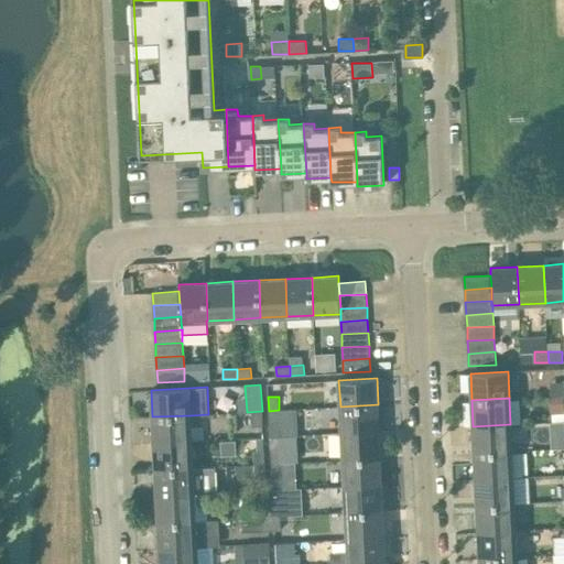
[(379,431),(378,404),(340,407),(342,433),(379,431)]
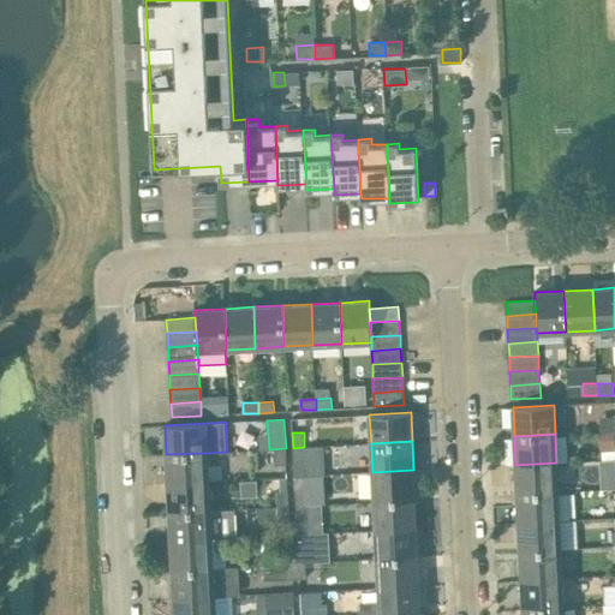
[(304,447),(293,448),(293,463),(305,463),(304,447)]
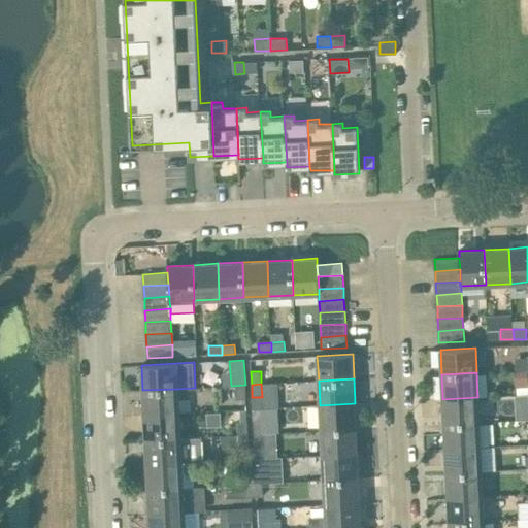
[(245,398),(245,386),(236,386),(236,399),(245,398)]
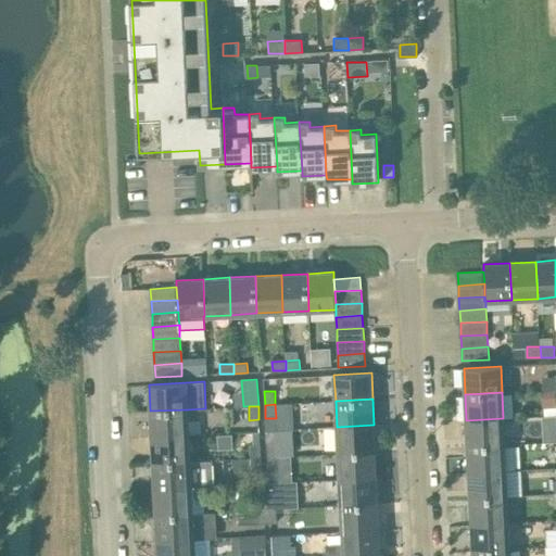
[(189,436),(188,409),(150,411),(152,437),(189,436)]
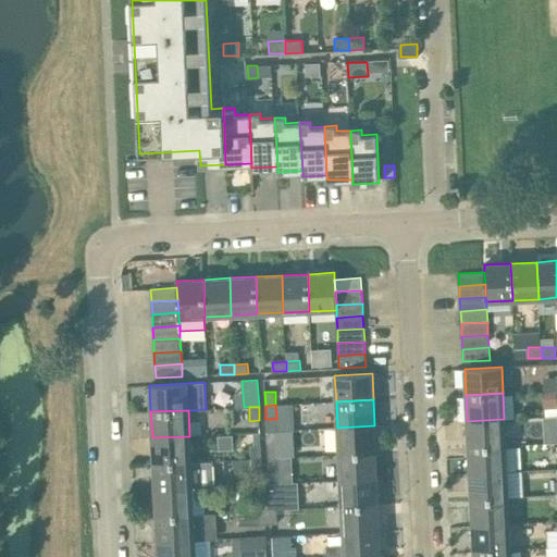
[(506,445),(504,419),(467,421),(468,447),(506,445)]
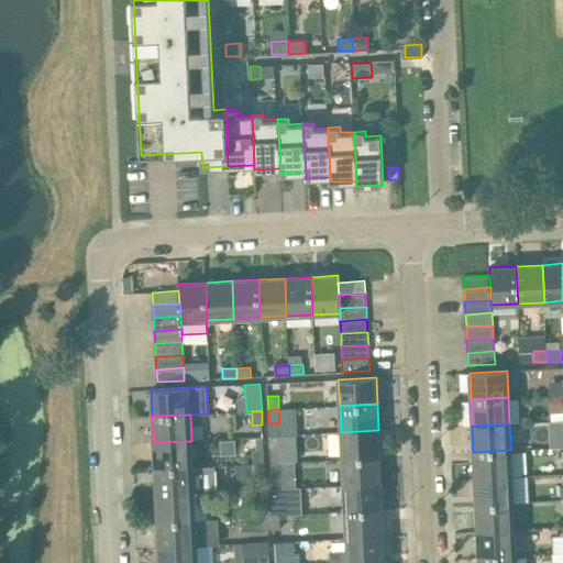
[(342,459),(381,456),(378,430),(341,432),(342,459)]
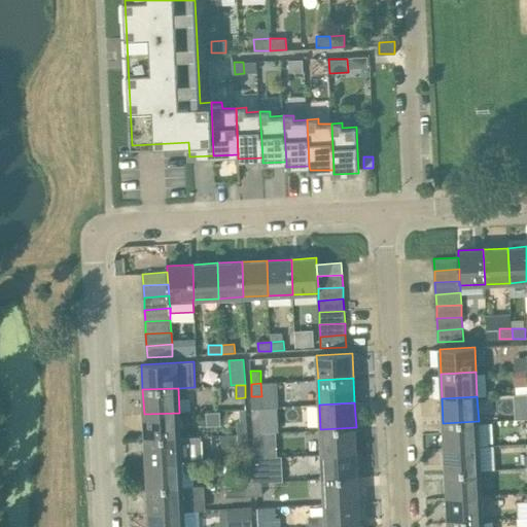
[(145,438),(180,437),(179,413),(144,414),(145,438)]
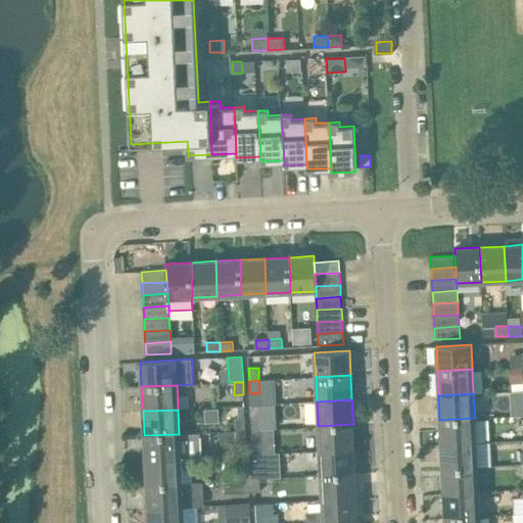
[(251,430),(260,429),(260,416),(251,417),(251,430)]
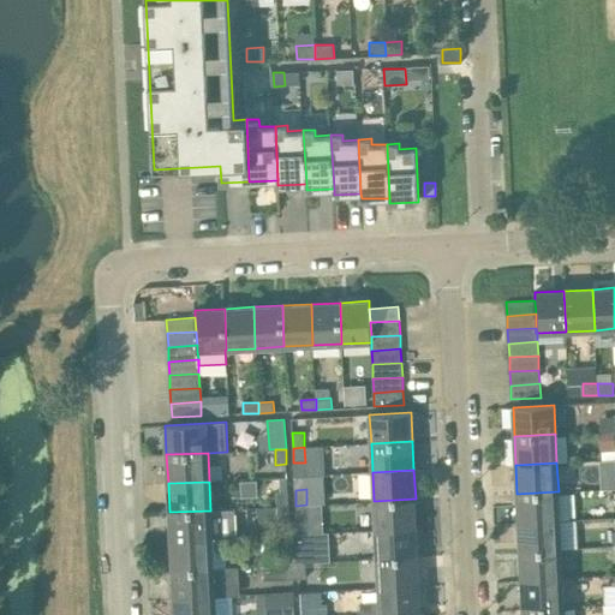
[(278,506),(288,506),(288,490),(276,491),(278,506)]
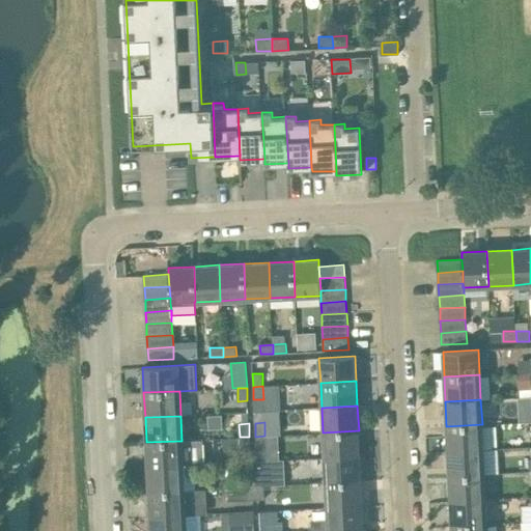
[(483,449),(482,424),(446,426),(448,451),(483,449)]
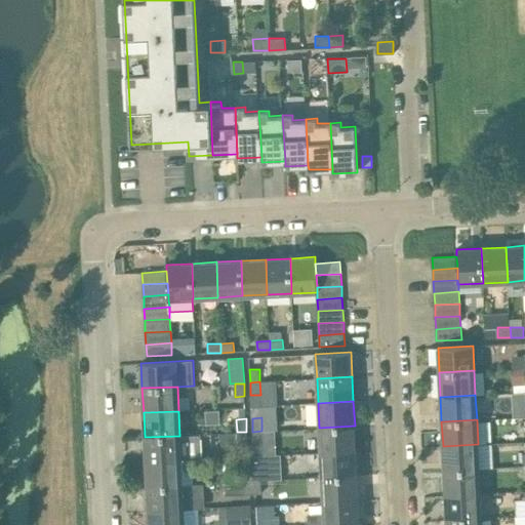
[(320,452),(356,450),(355,426),(319,428),(320,452)]
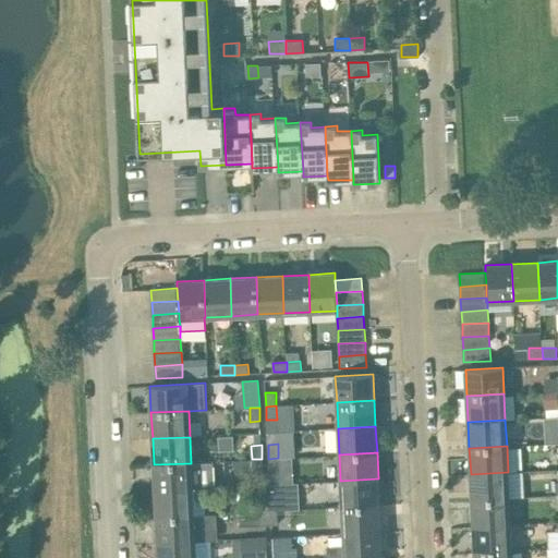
[(279,472),(278,458),(268,459),(269,472),(279,472)]
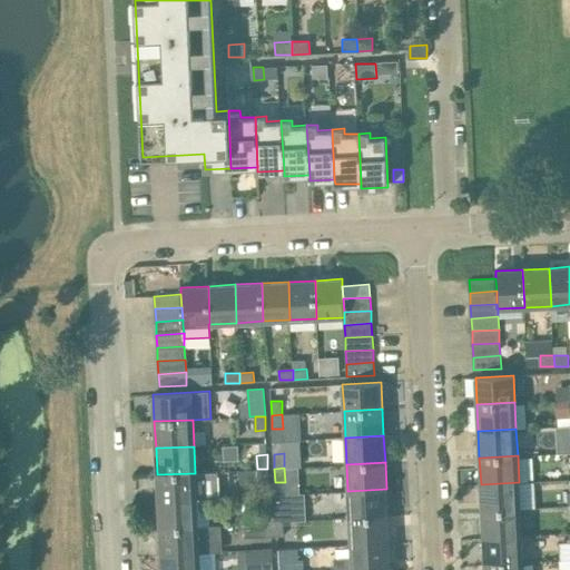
[(268,483),(267,469),(257,469),(258,483),(268,483)]
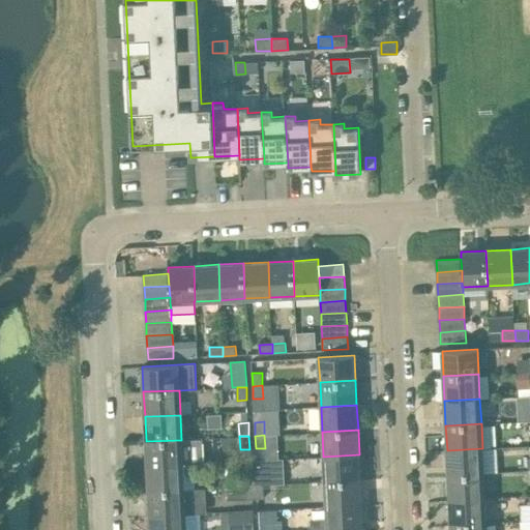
[(147,466),(183,465),(204,463),(202,438),(181,440),(146,441),(147,466)]
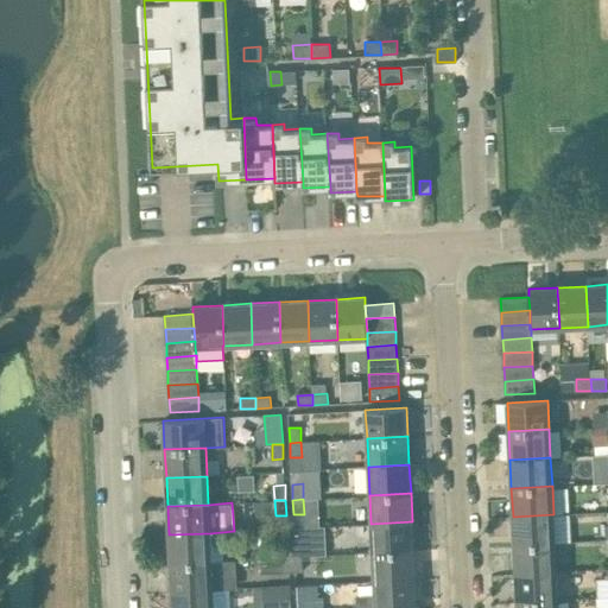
[(555,543),(553,514),(513,517),(514,545),(555,543)]
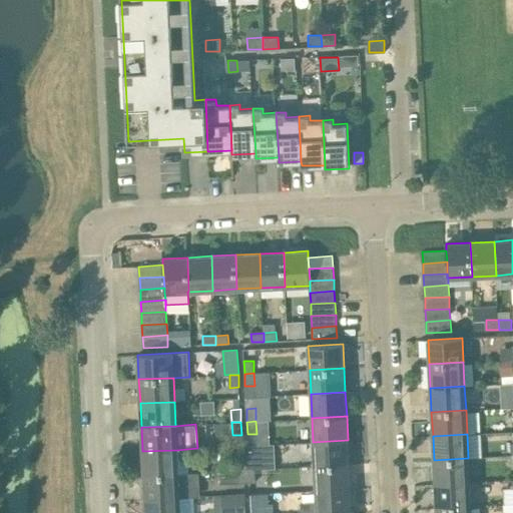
[(315,466),(349,464),(348,440),(313,442),(315,466)]
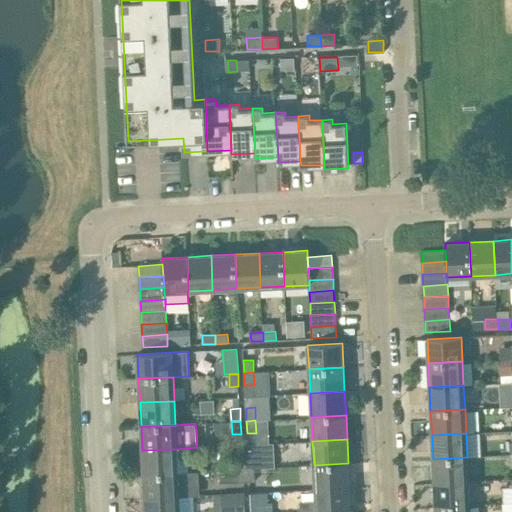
[(245,446),(245,456),(246,469),(254,469),(263,469),(260,444),(245,446)]
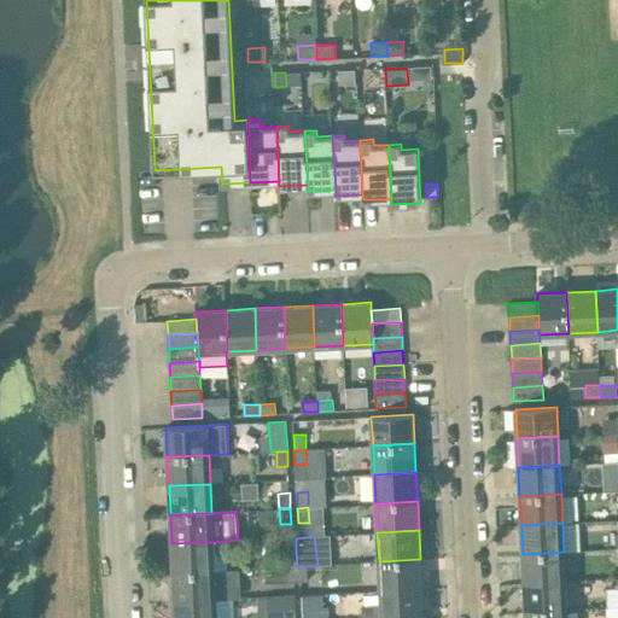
[(174,572),(215,570),(214,542),(172,543),(174,572)]
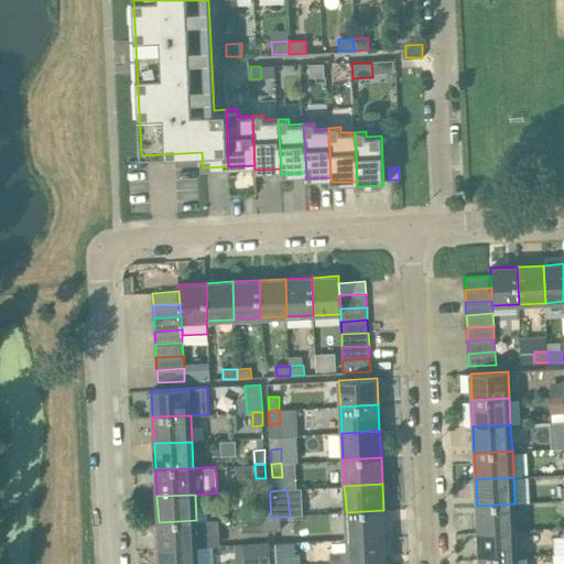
[(260,503),(261,518),(271,517),(270,502),(260,503)]
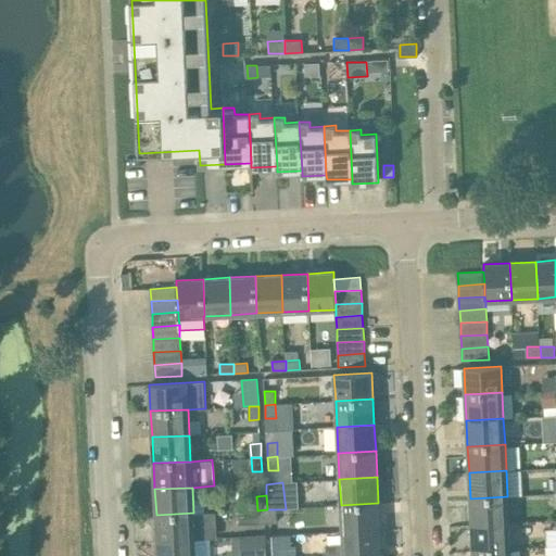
[(508,522),(507,496),(470,498),(471,525),(508,522)]
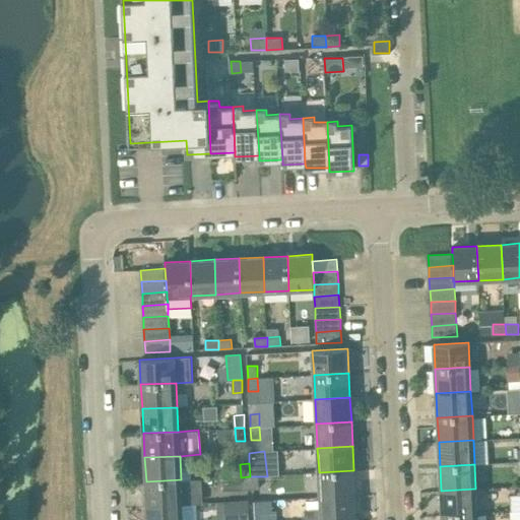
[(320,497),(354,495),(353,470),(319,472),(320,497)]
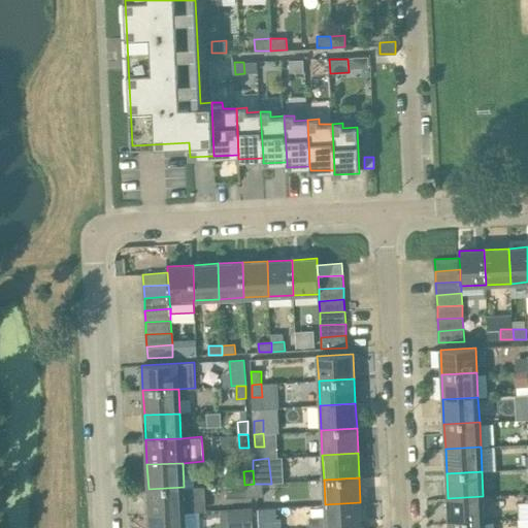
[(255,496),(254,484),(244,485),(245,497),(255,496)]
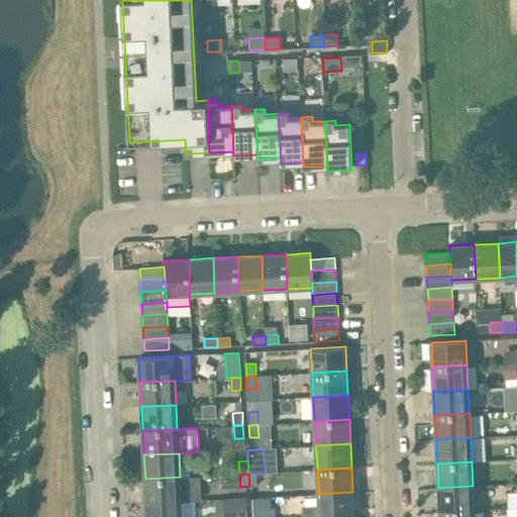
[(256,474),(248,474),(249,486),(257,486),(256,474)]
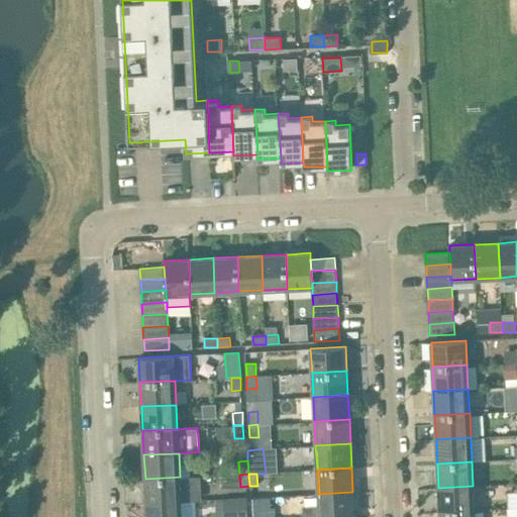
[(146,503),(181,502),(202,500),(201,476),(180,477),(145,479),(146,503)]
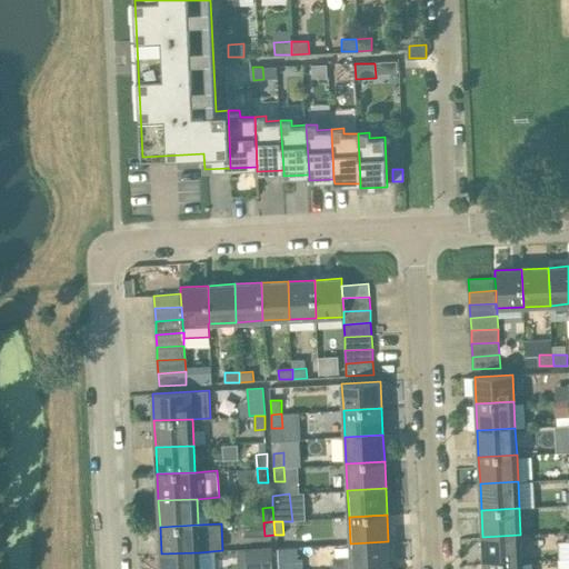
[(522,561),(520,535),(482,537),(483,563),(522,561)]
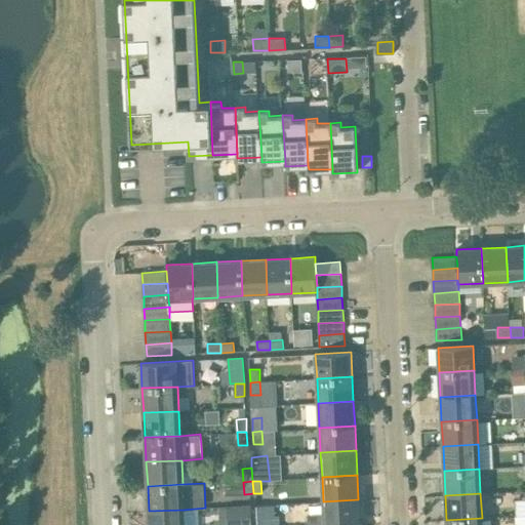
[(324,524),(345,524),(359,524),(358,499),(323,501),(324,514),(324,524)]
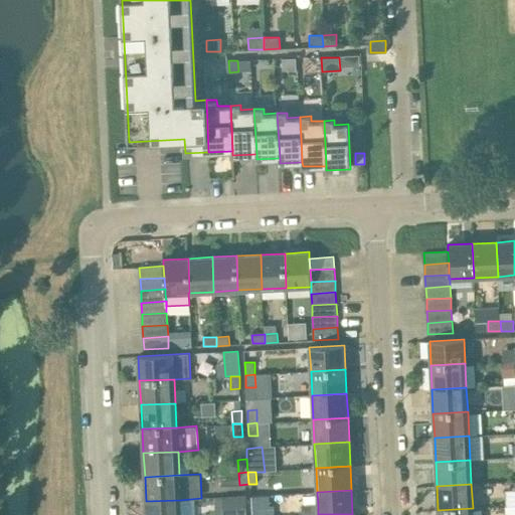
[(270,514),(270,496),(251,496),(251,514),(270,514)]
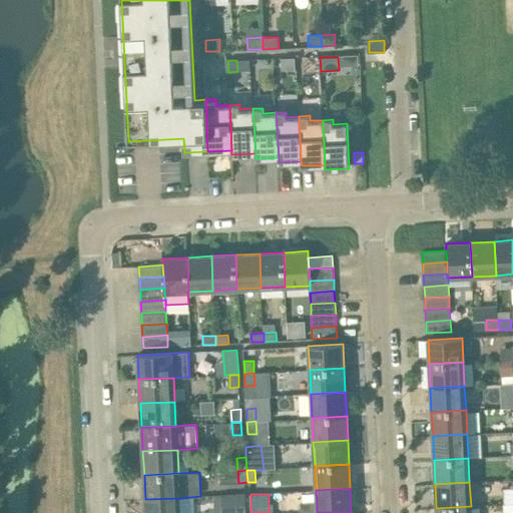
[(145,512),(179,512),(179,498),(145,499),(145,512)]
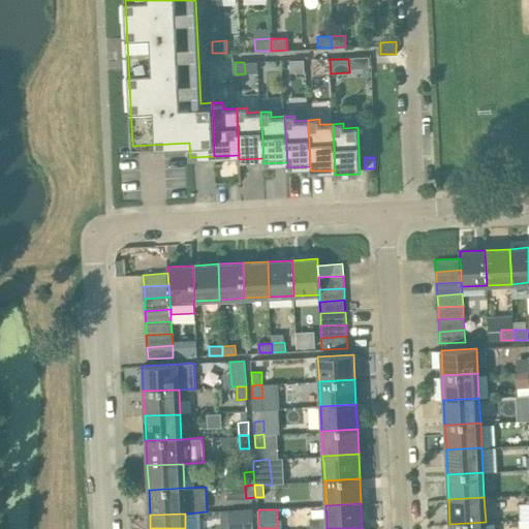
[(327,528),(327,518),(310,519),(310,528),(327,528)]
